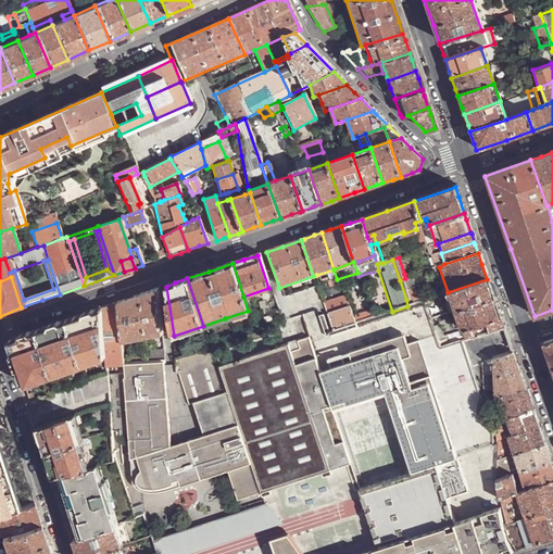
[(487,281),(487,279),(448,292),(451,303),(454,313),(493,299),(490,290),(487,281)]
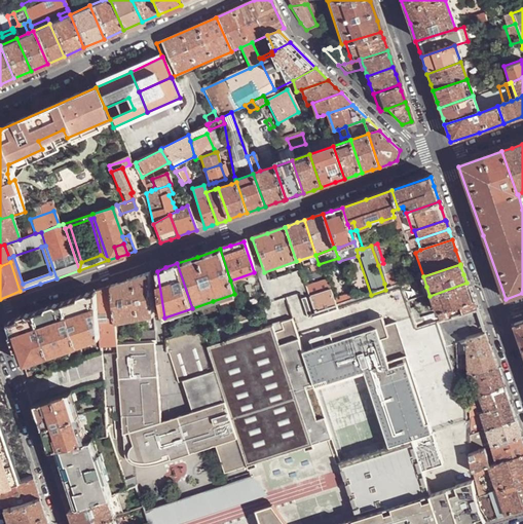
[(138,277),(132,279),(136,321),(152,316),(147,274),(138,277)]
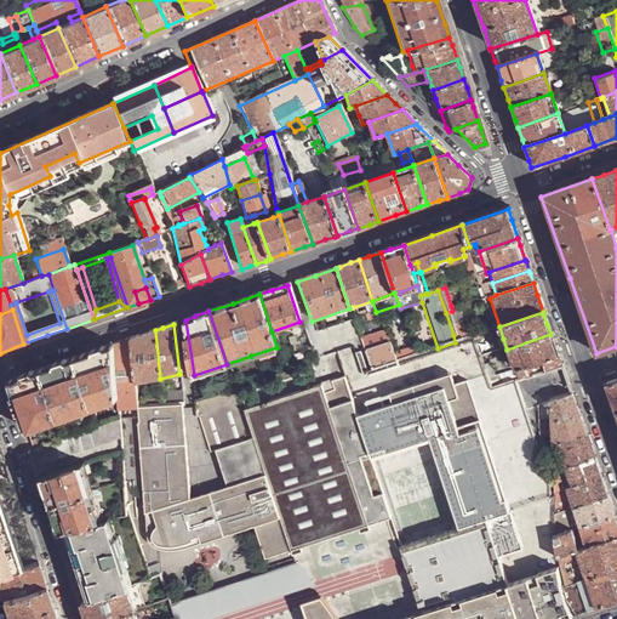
[(130,340),(133,384),(160,379),(155,330),(141,335),(130,340)]
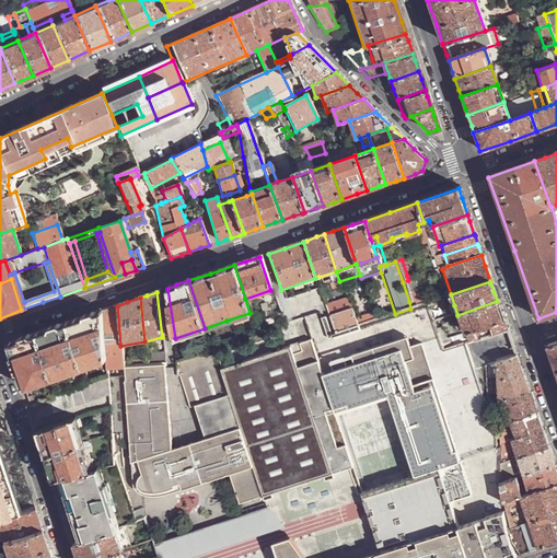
[(324,305),(335,335),(356,327),(346,299),(324,305)]
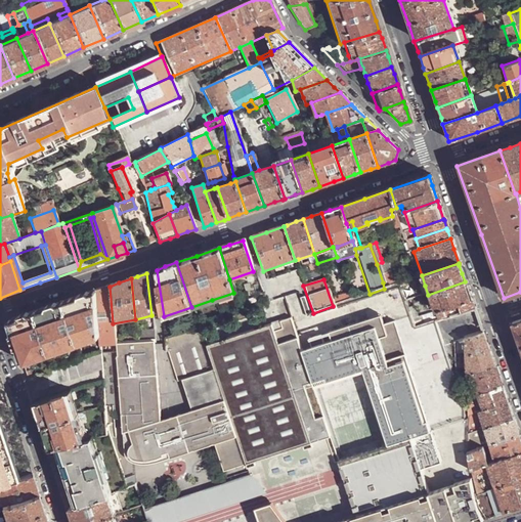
[(435,312),(471,300),(467,288),(465,281),(428,295),(435,312)]
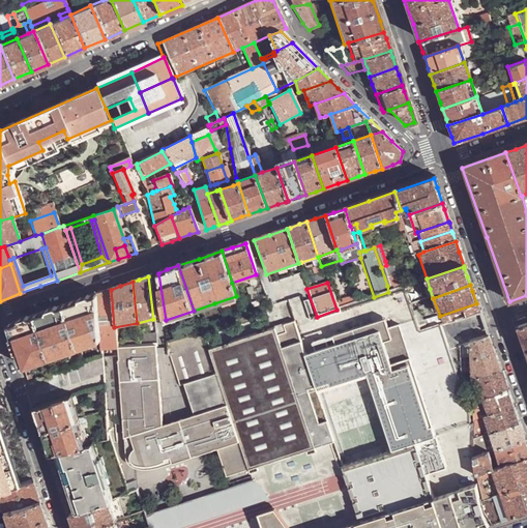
[(433,298),(430,289),(428,289),(422,291),(426,300),(431,298),(433,298)]
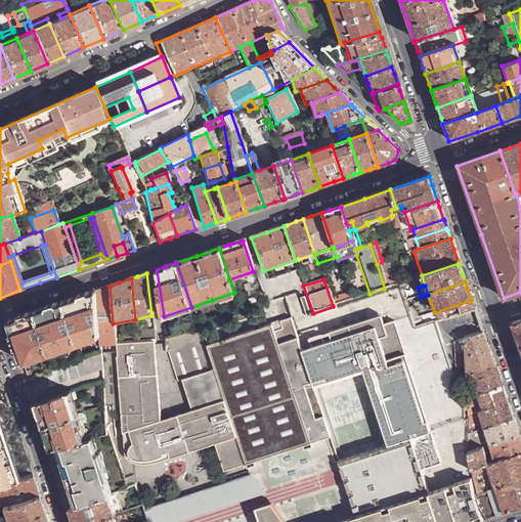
[(97,332),(98,346),(115,344),(113,323),(110,287),(100,290),(94,292),(97,332)]
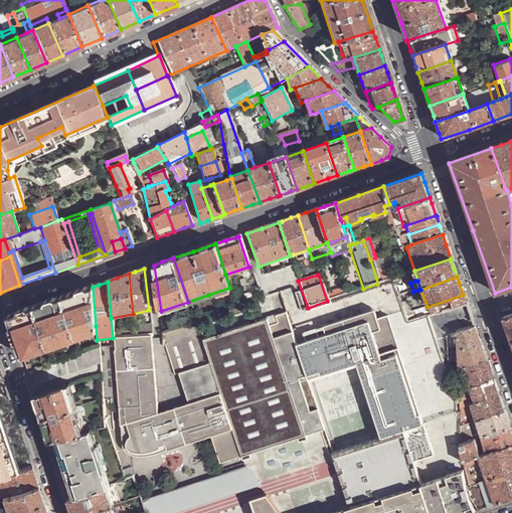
[(75,293),(60,298),(72,335),(74,338),(86,333),(84,330),(96,326),(93,287),(75,293)]
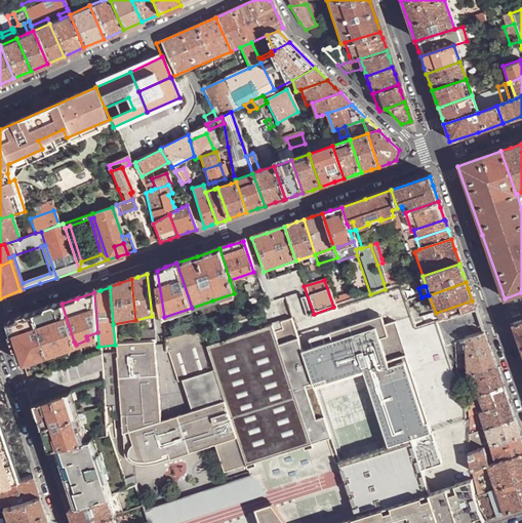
[(473,303),(472,300),(436,313),(438,322),(443,321),(475,310),(473,303)]
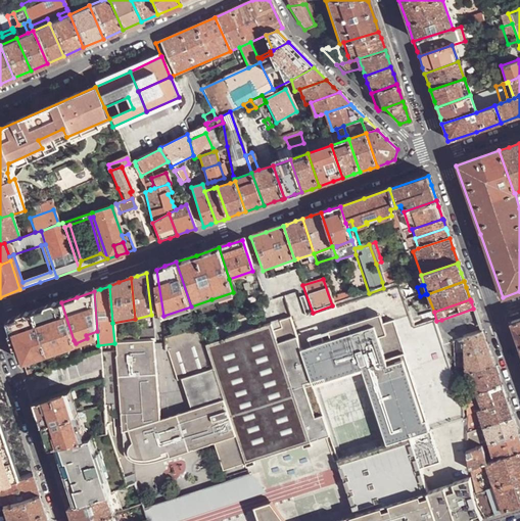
[(46,308),(34,312),(48,352),(59,348),(58,345),(74,340),(61,302),(46,308)]
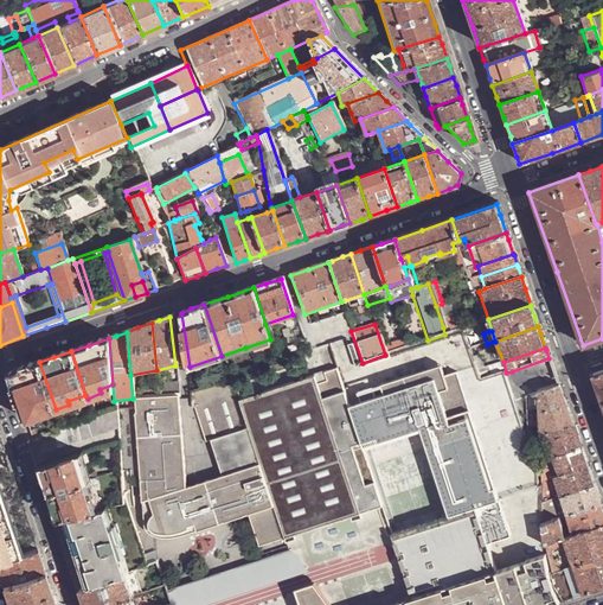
[(476,355),(469,357),(474,371),(481,369),(476,355)]
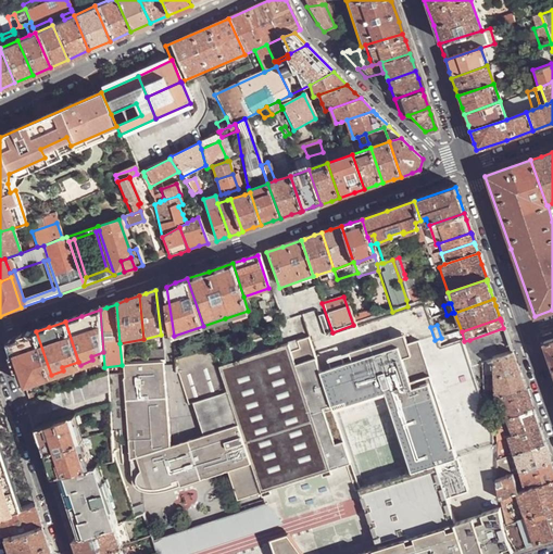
[(504,331),(503,328),(469,340),(464,341),(459,343),(468,370),(479,366),(479,365),(491,361),(513,354),(508,344),(504,331)]
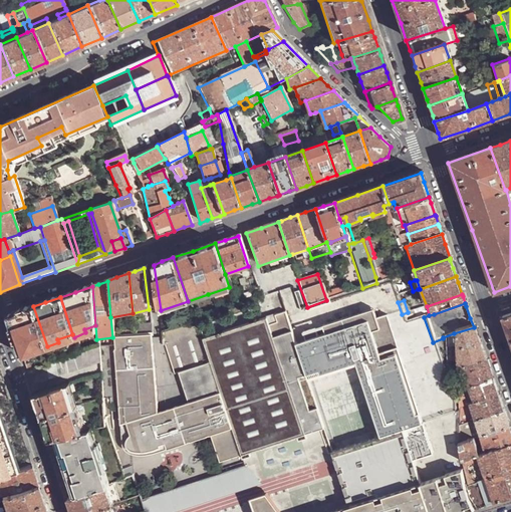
[(20,311),(9,314),(7,318),(18,352),(34,347),(36,350),(47,346),(33,306),(20,311)]
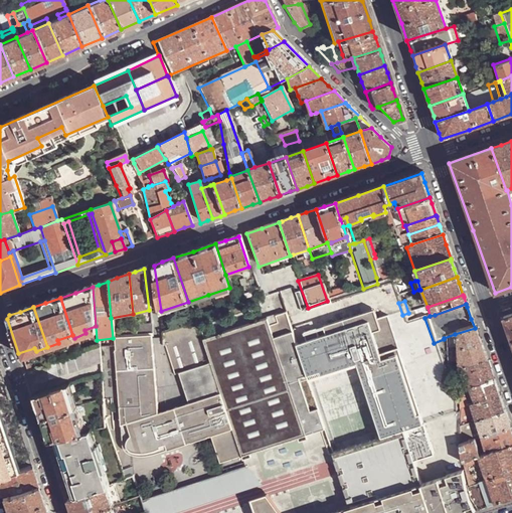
[(406,324),(422,318),(424,318),(430,316),(428,307),(408,313),(402,315),(406,324)]
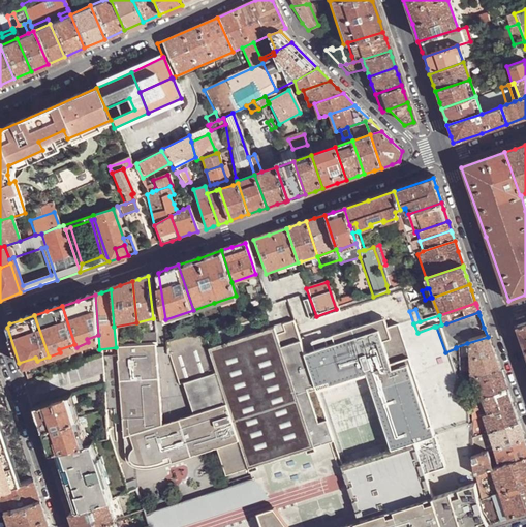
[(136,322),(136,328),(153,323),(153,318),(136,322)]
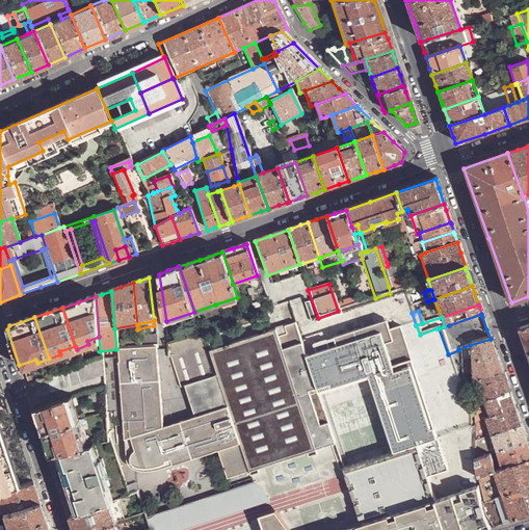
[(369,325),(372,335),(386,330),(384,321),(369,325)]
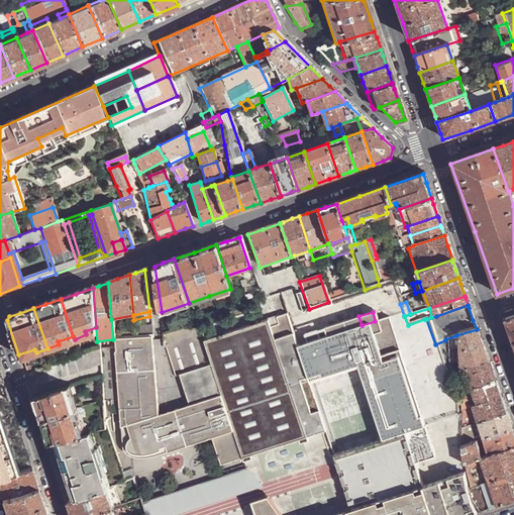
[(158,415),(150,336),(113,339),(114,348),(97,349),(98,364),(103,430),(110,429),(109,417),(116,416),(119,451),(121,454),(125,458),(131,460),(138,460),(144,459),(149,458),(208,440),(217,468),(239,460),(240,464),(249,461),(247,456),(296,441),(297,445),(306,442),(304,438),(323,432),(306,382),(295,346),(285,315),(202,342),(195,322),(161,334),(174,378),(180,376),(188,401),(189,405),(158,415)]
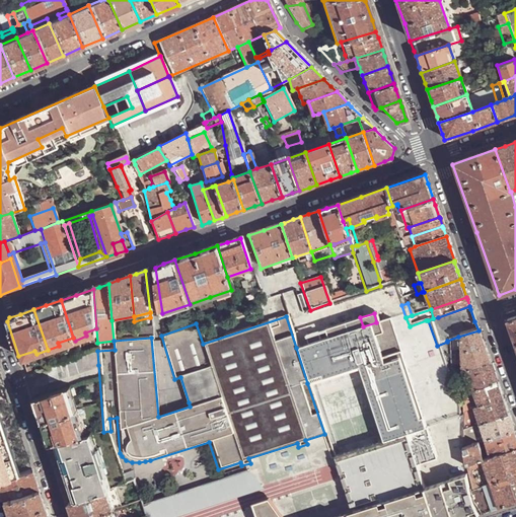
[(514,345),(515,344),(515,316),(506,320),(511,336),(514,345)]
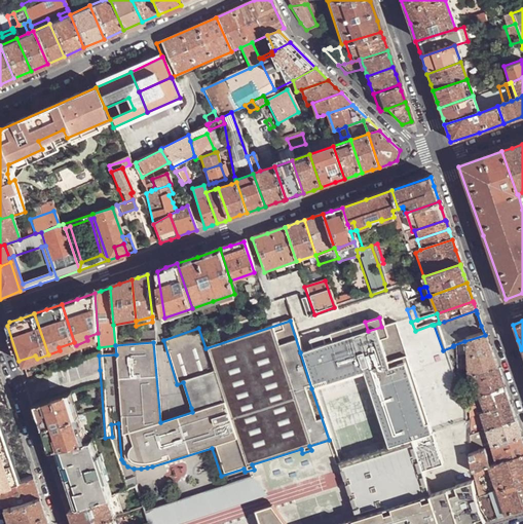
[(481,523),(485,522),(476,496),(472,480),(427,495),(419,471),(440,464),(430,433),(428,433),(393,323),(381,327),(368,331),(365,322),(327,334),(330,343),(322,345),(319,337),(306,341),(309,349),(322,385),(361,373),(386,447),(336,464),(353,519),(342,523),(481,523)]
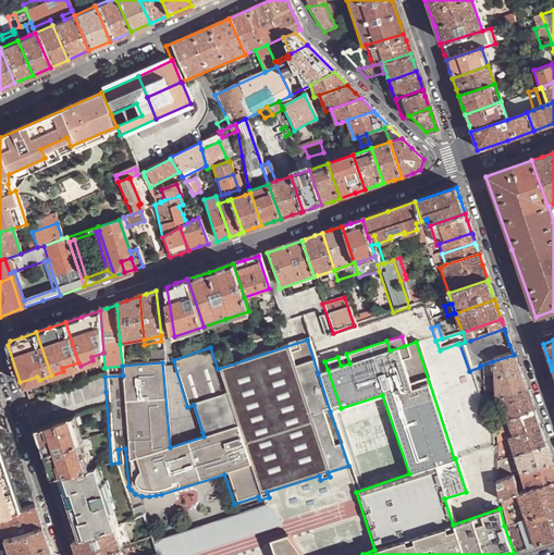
[(145,354),(146,364),(162,362),(162,353),(145,354)]
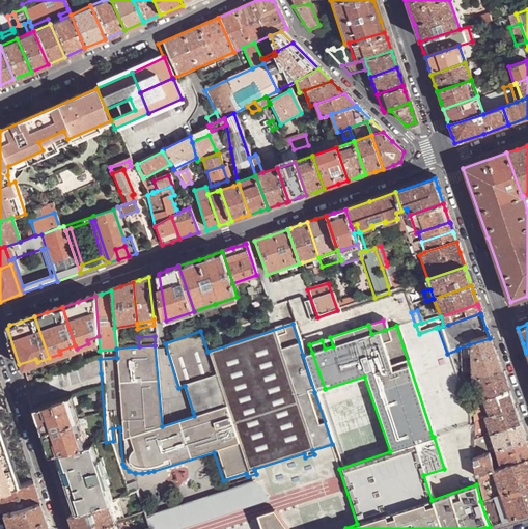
[(476,381),(501,373),(496,361),(494,355),(491,343),(490,338),(469,344),(470,352),(470,354),(470,357),(470,372),(471,380),(471,382),(476,381)]
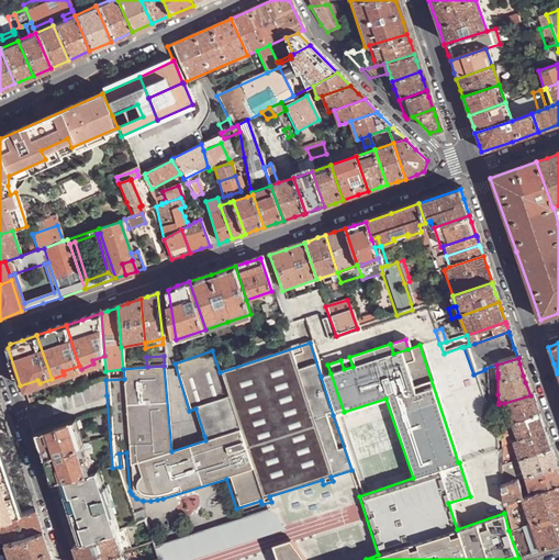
[(331,373),(321,377),(333,415),(344,412),(331,373)]
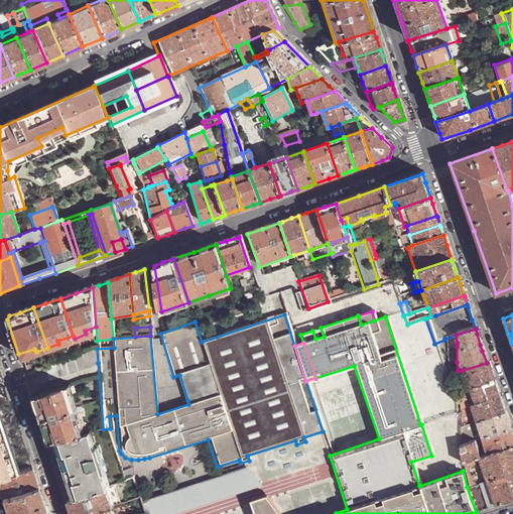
[(457,347),(445,350),(445,366),(457,362),(457,347)]
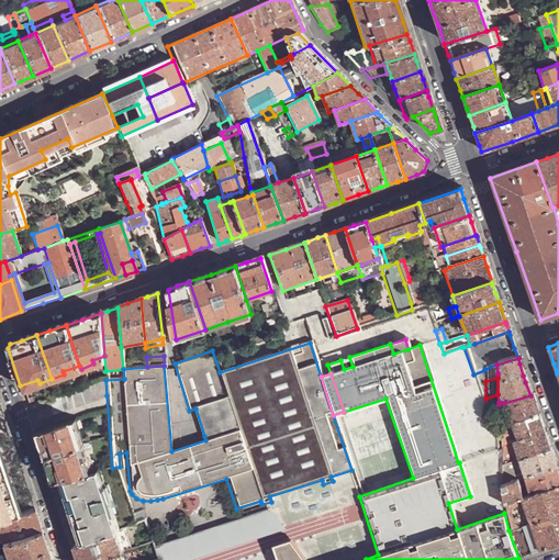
[(92,385),(97,399),(107,395),(105,380),(92,385)]
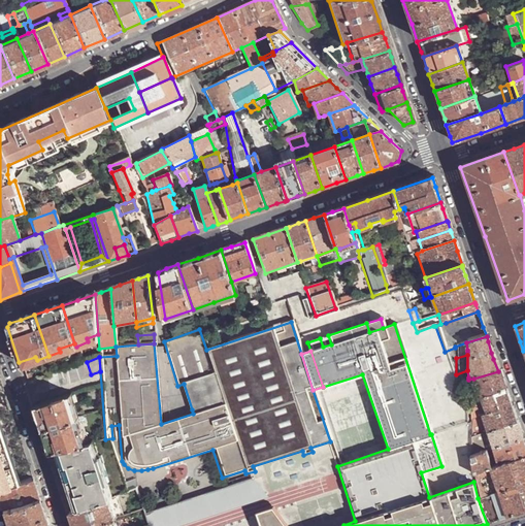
[(77,365),(83,379),(91,374),(87,362),(81,363),(77,365)]
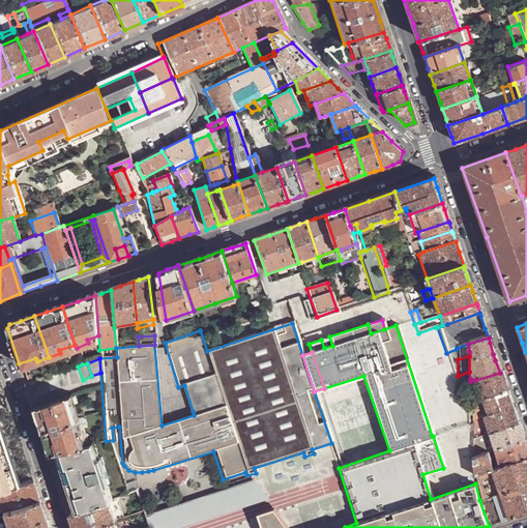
[(69,370),(75,383),(83,380),(78,367),(69,370)]
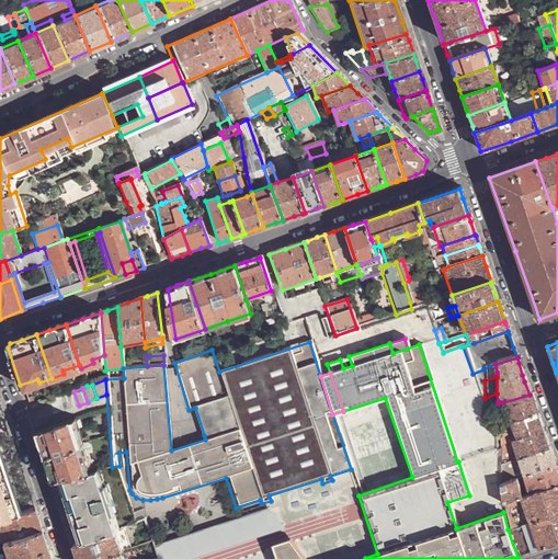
[(64,395),(69,409),(79,406),(73,391),(64,395)]
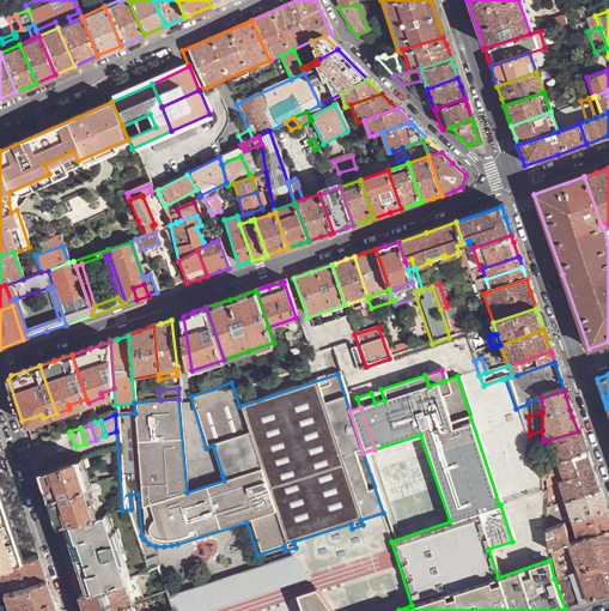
[(60,435),(66,451),(75,447),(69,431),(62,434),(60,435)]
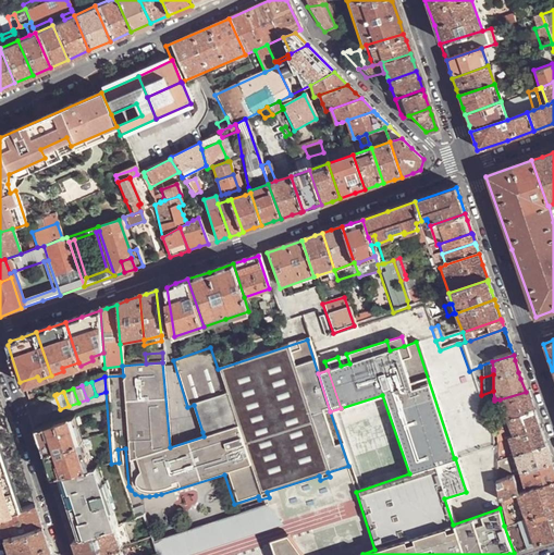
[(506,420),(532,412),(528,398),(526,392),(500,399),(500,403),(503,411),(506,420)]
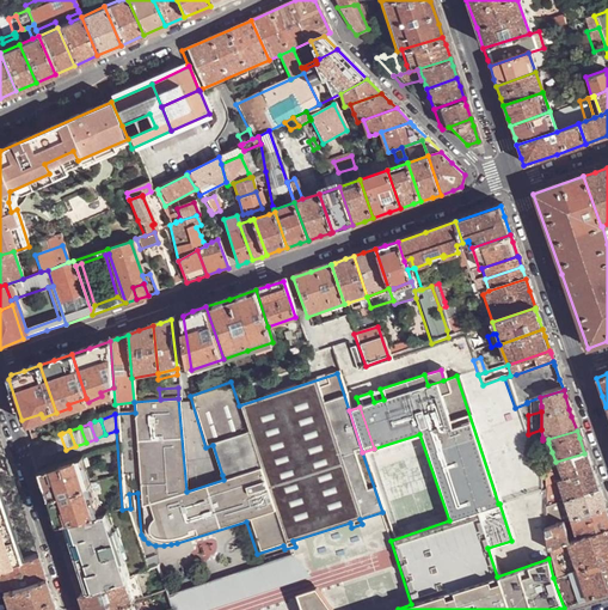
[(50,438),(55,453),(66,450),(60,434),(50,438)]
